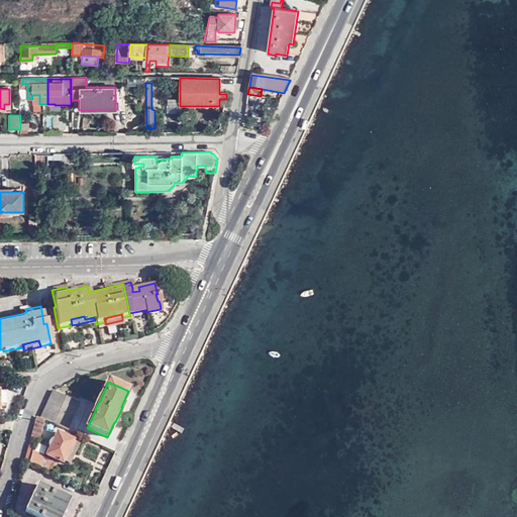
[(44,420),(67,430),(80,402),(53,390),(40,418),(44,420)]
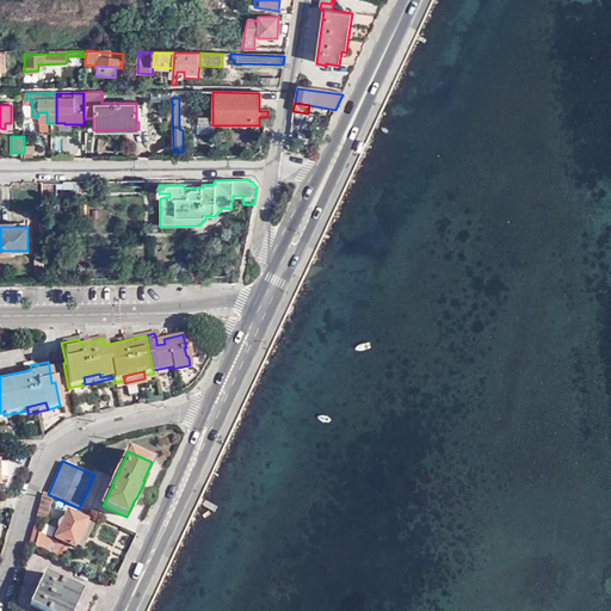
[(53,497),(48,494),(43,492),(36,517),(45,519),(53,497)]
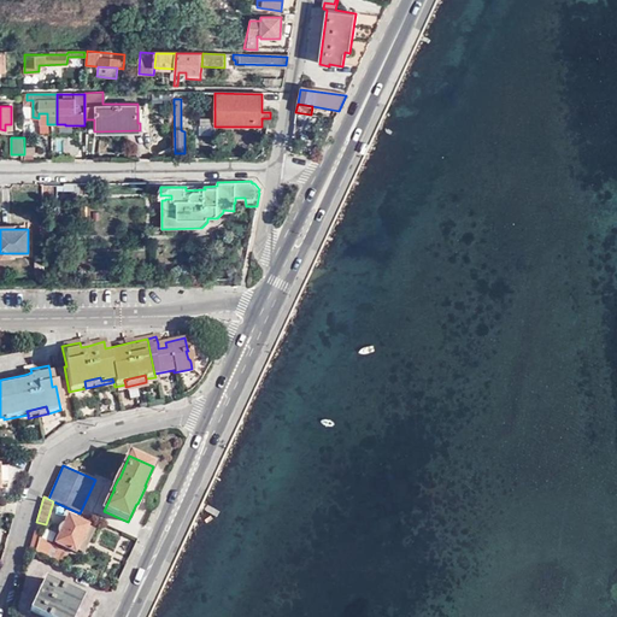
[(68,518),(54,545),(74,553),(76,552),(86,529),(87,527),(68,518)]
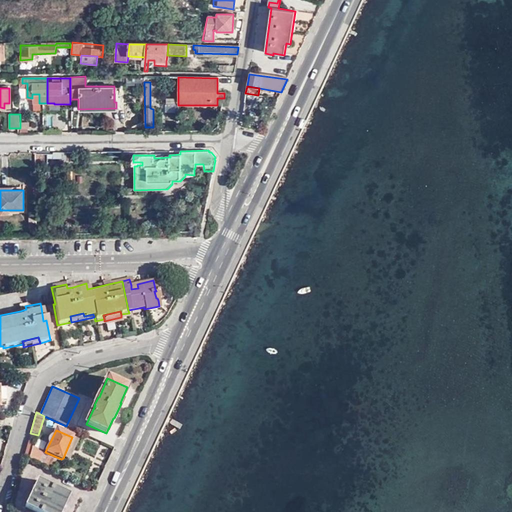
[(76,441),(71,439),(63,458),(67,460),(76,441)]
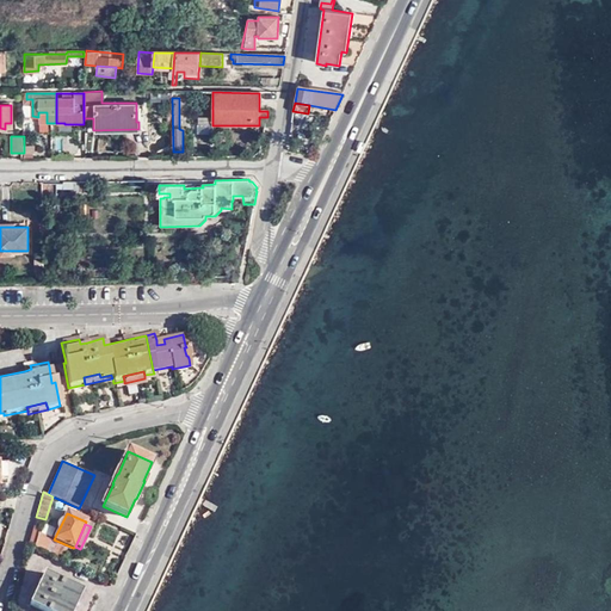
[(48,554),(54,539),(38,534),(39,526),(34,525),(28,544),(48,554)]
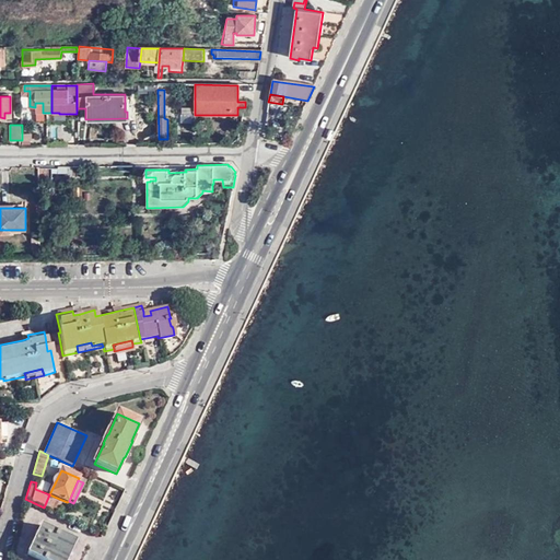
[(51,499),(47,509),(56,513),(60,503),(51,499)]
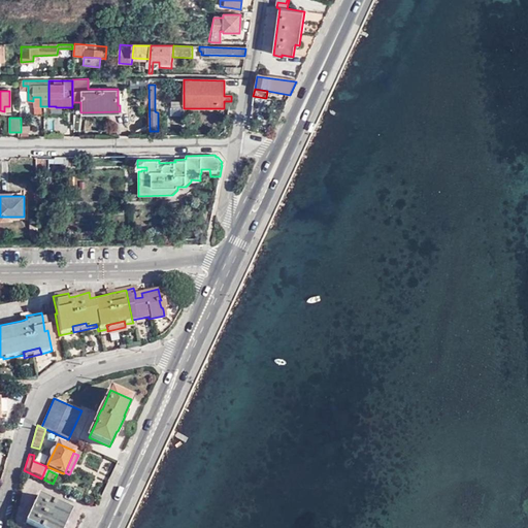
[(34,499),(25,522),(23,527),(24,527),(57,527),(65,513),(34,499)]
